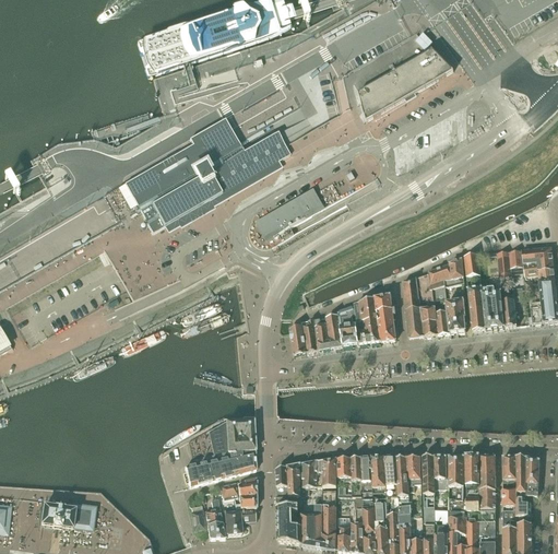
[(360,99),(358,90),(432,47),(416,31),(341,73),(348,106),(349,106),(354,104),(356,102),(360,99)]
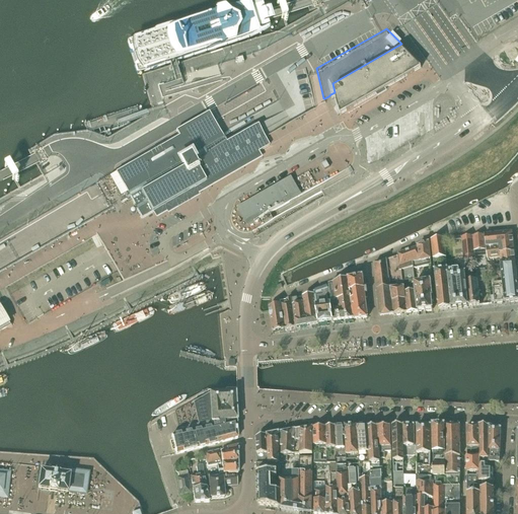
[(335,92),(339,111),(421,63),(401,44),(333,83),(335,92)]
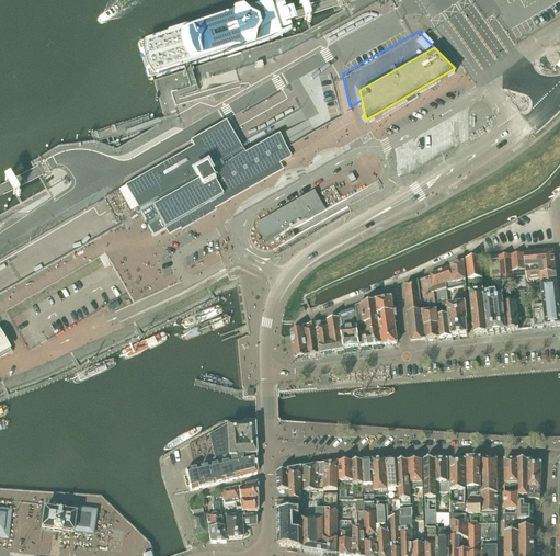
[(140,212),(152,231),(164,225),(186,212),(190,217),(196,214),(202,211),(198,204),(221,191),(209,170),(243,150),(238,139),(229,125),(227,121),(225,117),(190,137),(193,143),(124,182),(115,188),(117,191),(122,197),(130,213),(139,208),(140,212)]
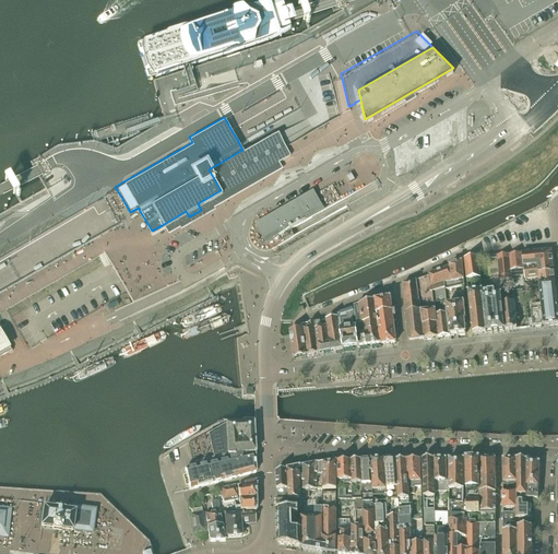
[(277,130),(242,150),(209,169),(221,190),(198,203),(201,210),(196,213),(189,216),(186,211),(164,224),(167,230),(178,223),(179,225),(197,215),(214,205),(213,203),(281,164),(280,162),(277,158),(289,152),(287,148),(284,143),(284,142),(282,138),(277,130)]
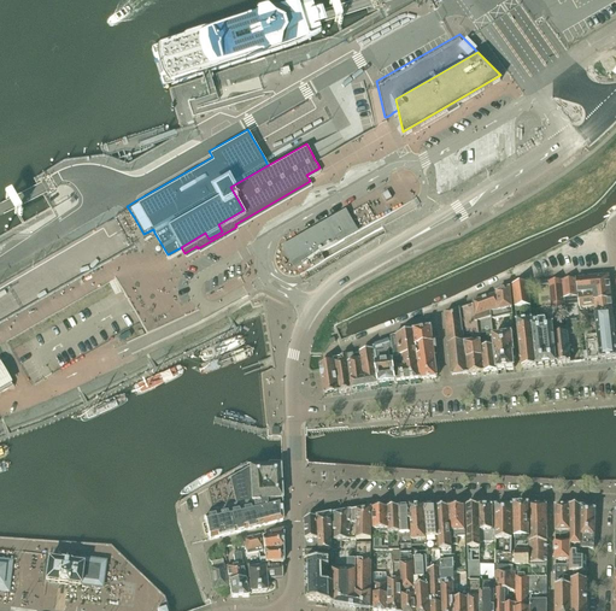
[(329,238),(332,241),(338,238),(348,231),(345,224),(341,218),(333,216),(321,223),(320,228),(322,233),(327,240),(329,238)]
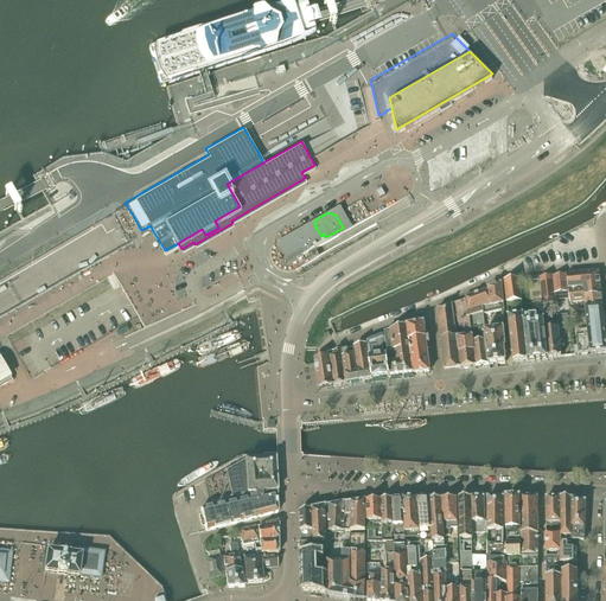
[(313,241),(314,244),(326,237),(324,234),(321,236),(317,229),(314,224),(311,225),(308,227),(312,231),(311,231),(316,238),(313,241)]
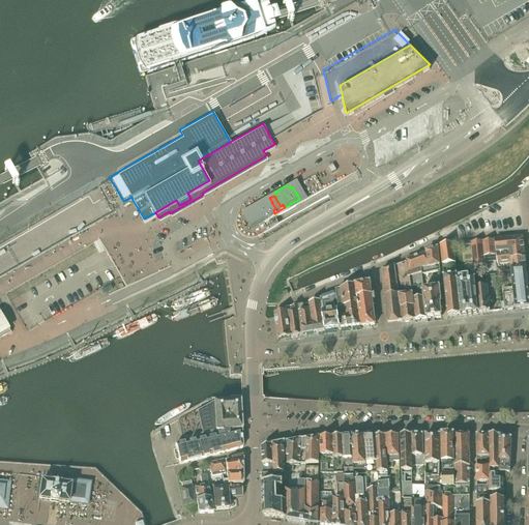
[(251,219),(251,220),(254,225),(259,222),(274,213),(273,210),(275,208),(271,202),(272,202),(269,198),(265,198),(251,206),(247,214),(251,219)]
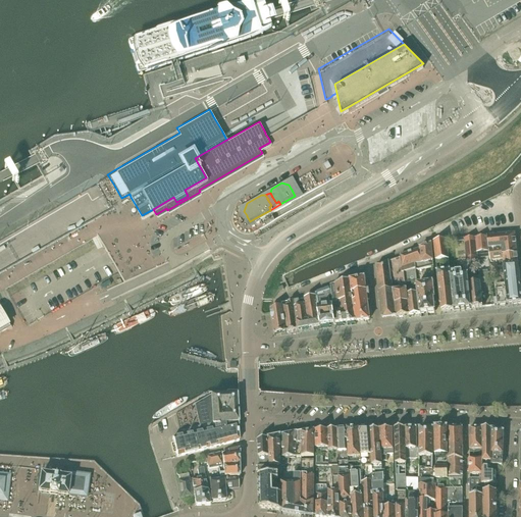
[(486,231),(487,244),(502,243),(502,249),(516,247),(514,228),(486,231)]
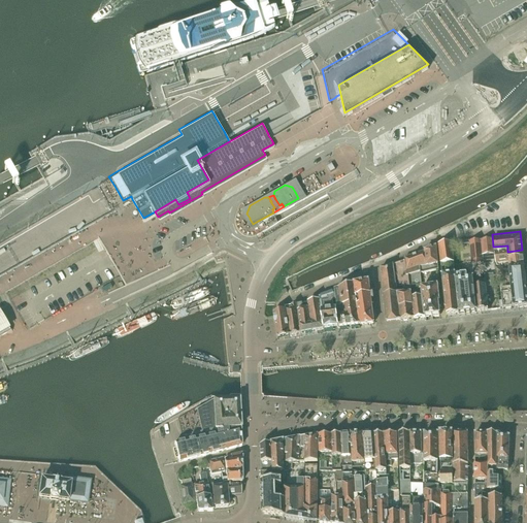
[(494,250),(493,247),(492,234),(481,235),(482,247),(482,251),(494,250)]
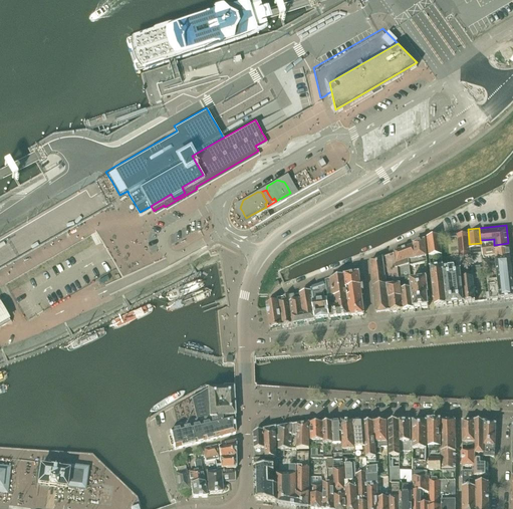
[(469,240),(468,229),(456,230),(458,254),(470,253),(469,244),(469,240)]
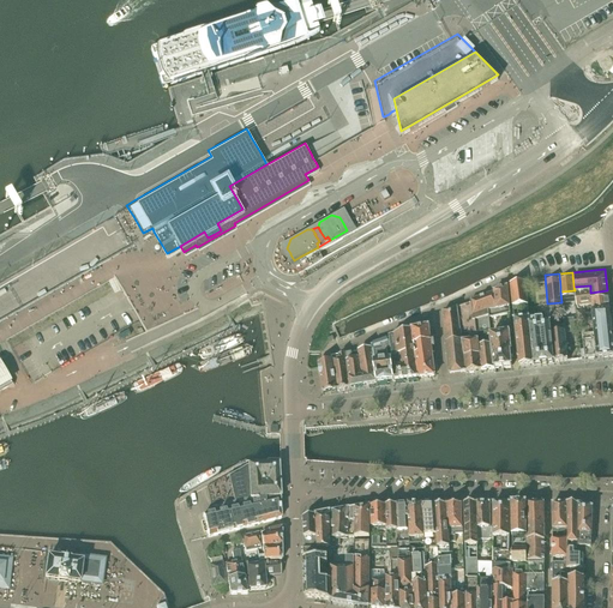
[(511,301),(514,315),(528,314),(527,299),(524,277),(509,280),(511,301)]
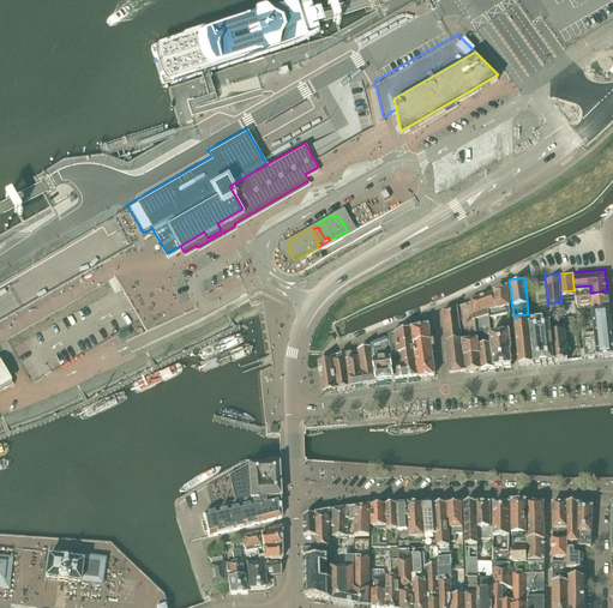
[(486,306),(487,312),(496,311),(510,308),(506,283),(493,288),(496,304),(486,306)]
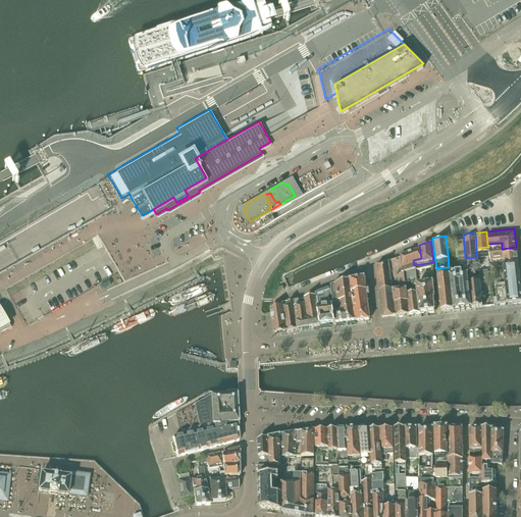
[(502,243),(487,244),(488,247),(489,256),(502,254),(503,261),(517,260),(516,247),(502,249),(502,243)]
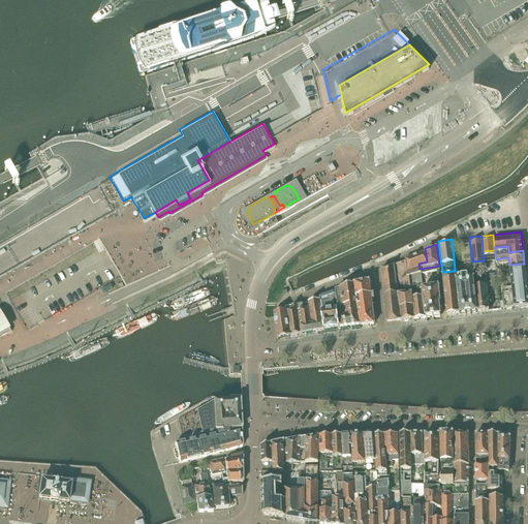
[(422,281),(420,269),(418,264),(427,262),(425,248),(404,254),(405,257),(407,272),(409,271),(410,283),(421,281),(422,281)]
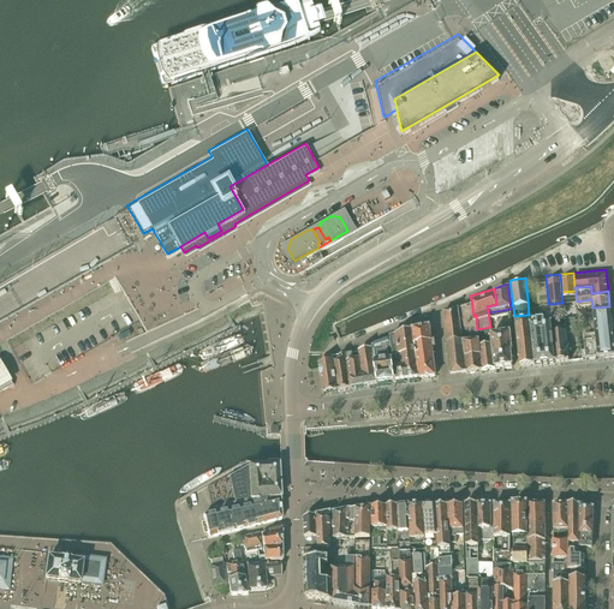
[(465,366),(482,365),(478,341),(477,329),(476,315),(474,316),(471,299),(458,303),(460,327),(474,326),(475,336),(462,338),(465,366)]
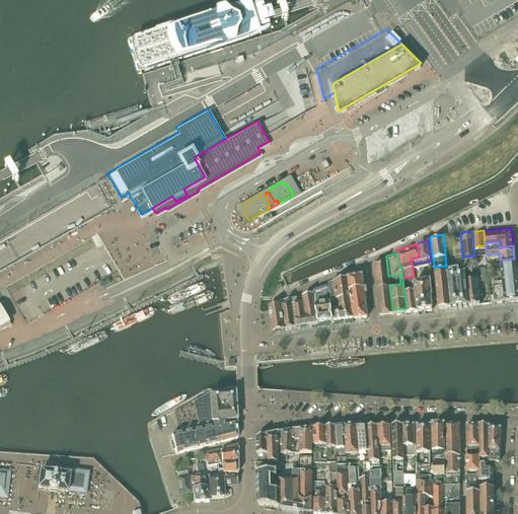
[(392,309),(389,285),(388,276),(386,255),(373,260),(376,285),(379,311),(392,309)]
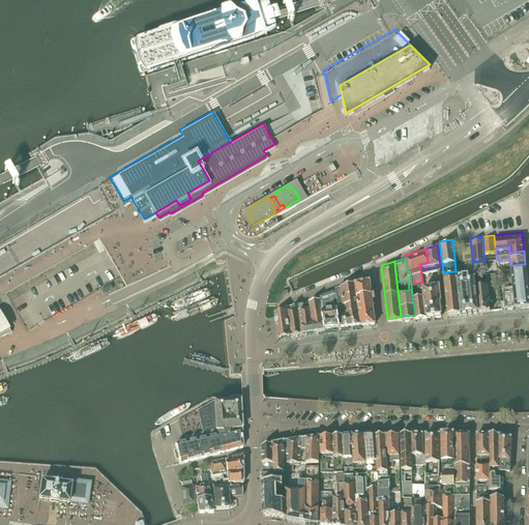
[(502,285),(503,297),(500,298),(501,304),(505,304),(506,305),(512,304),(512,303),(515,303),(515,304),(528,302),(528,301),(525,264),(510,265),(512,284),(502,285)]
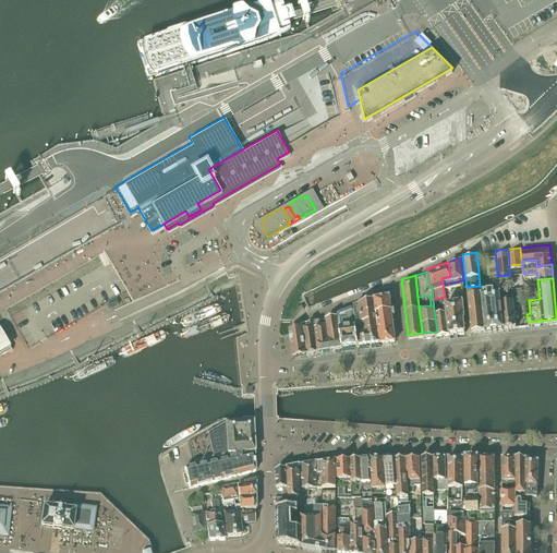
[(450,283),(443,284),(445,297),(444,297),(446,309),(448,331),(464,328),(461,298),(449,300),(449,297),(452,296),(450,283)]
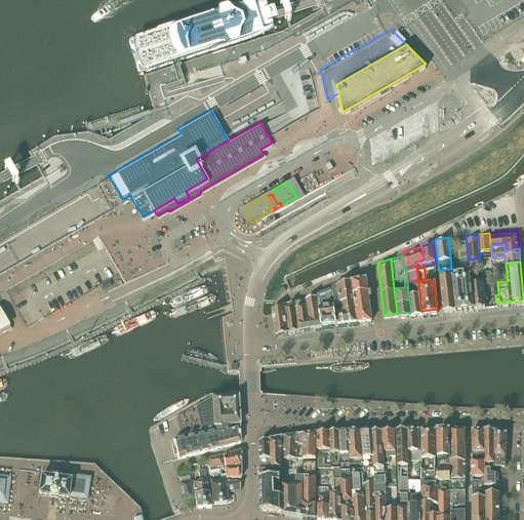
[(455,307),(473,306),(470,278),(470,272),(461,273),(461,271),(457,271),(457,268),(451,269),(455,307)]
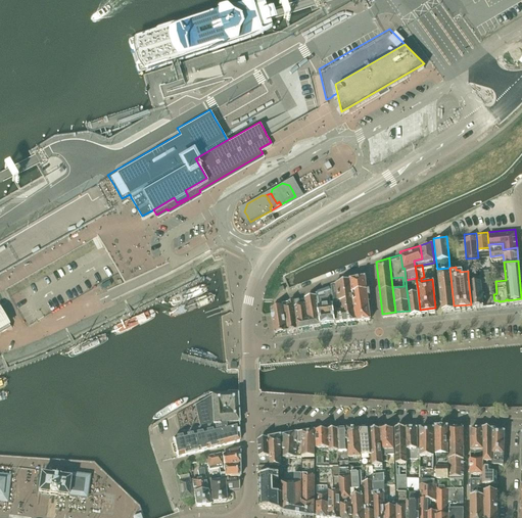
[(468,277),(471,304),(482,302),(481,289),(483,289),(482,279),(489,278),(487,267),(479,268),(480,273),(473,274),(473,277),(468,277)]
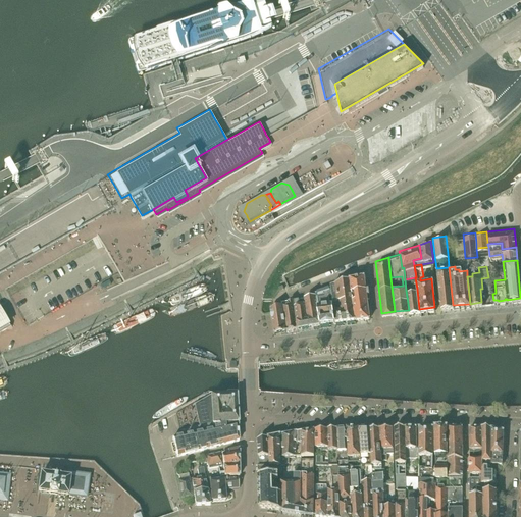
[(449,267),(436,268),(440,307),(453,305),(449,267)]
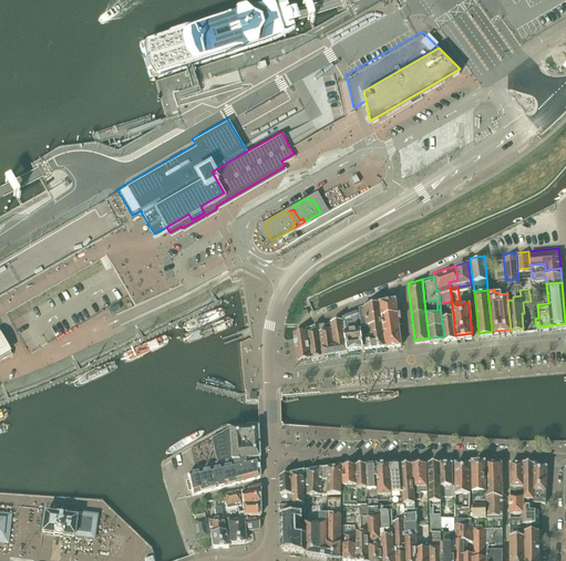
[(380,300),(386,343),(400,342),(398,321),(401,321),(400,310),(397,310),(395,298),(380,300)]
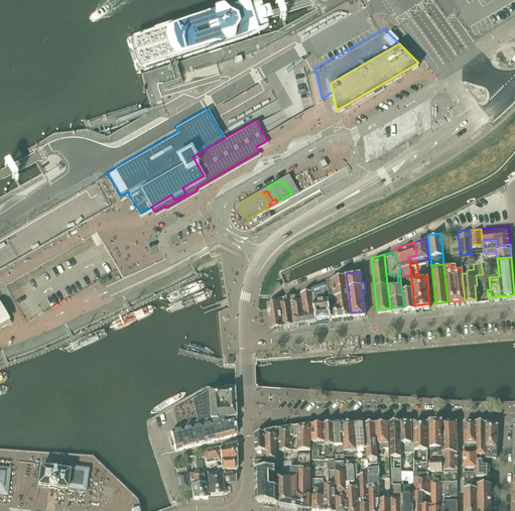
[(311,289),(315,316),(330,314),(351,312),(346,273),(327,280),(327,281),(311,286),(311,289)]
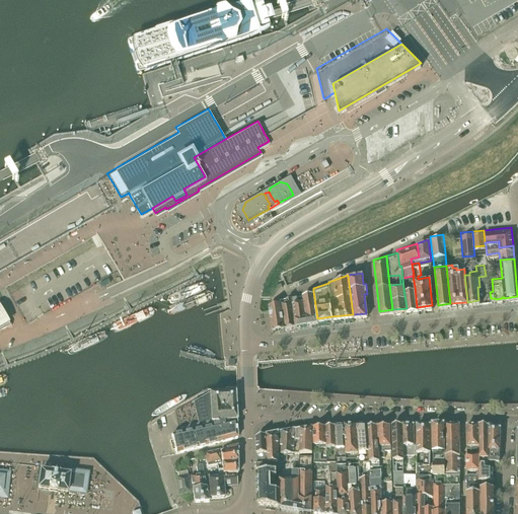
[(417,307),(415,287),(403,288),(407,308),(417,307)]
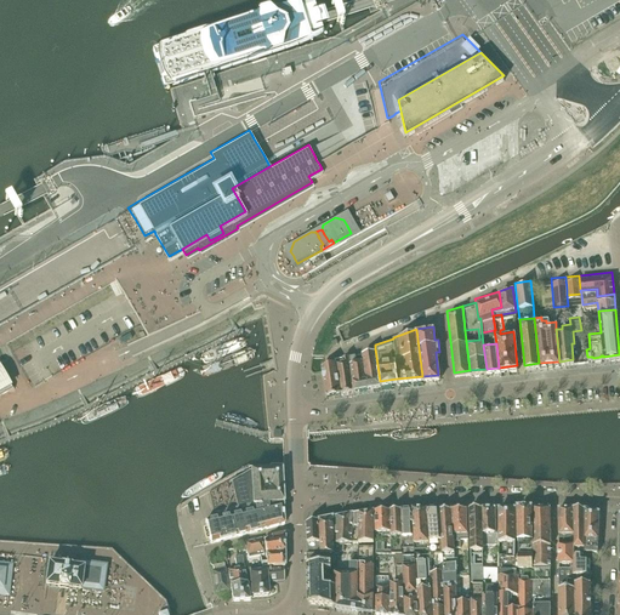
[(368,383),(380,381),(375,348),(363,349),(368,383)]
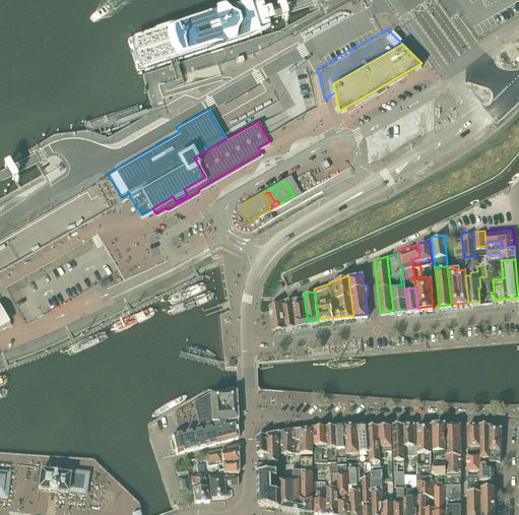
[(296,323),(308,321),(304,293),(297,295),(292,296),(296,323)]
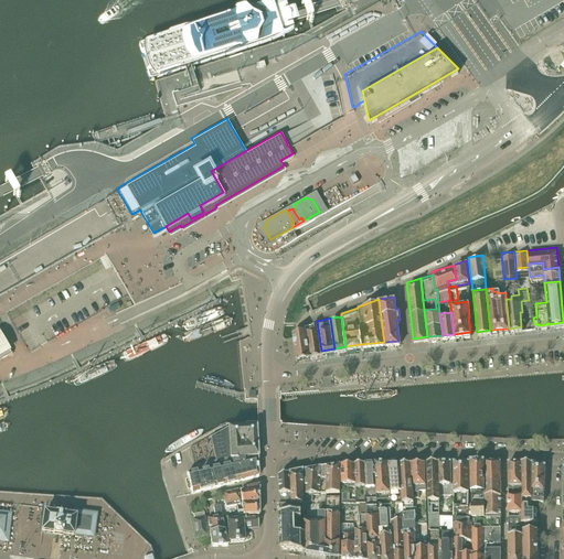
[(317,321),(305,322),(309,353),(321,351),(317,321)]
